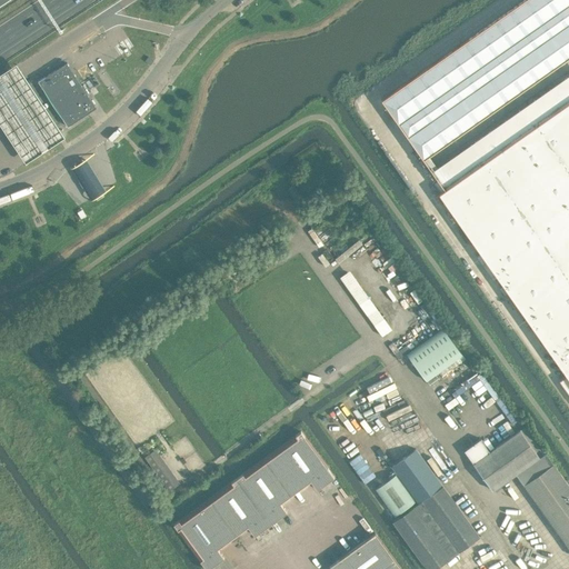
[(68,126),(97,107),(67,62),(38,81),(68,126)]
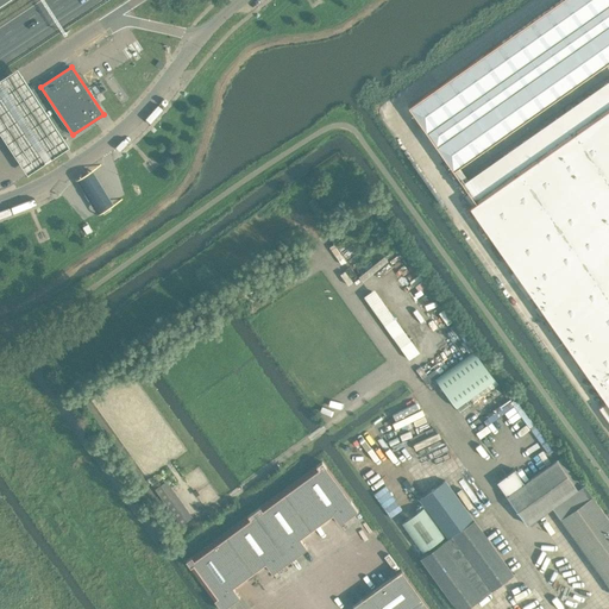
[(0,126),(32,174),(48,163),(0,90),(0,126)]
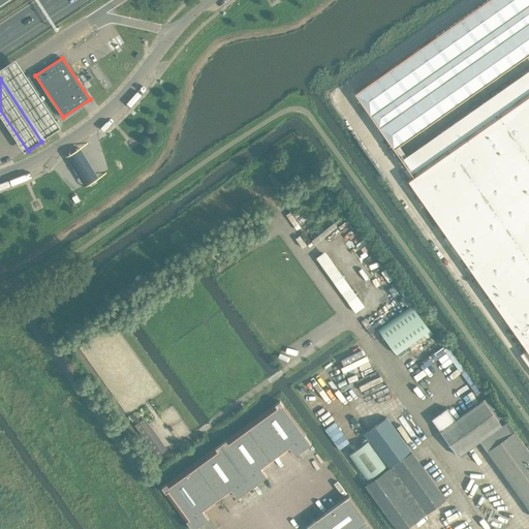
[(408,166),(407,167),(403,170),(409,178),(409,179),(408,180),(527,349),(520,353),(528,366),(528,94),(499,116),(492,105),(443,139),(450,150),(414,176),(408,166)]
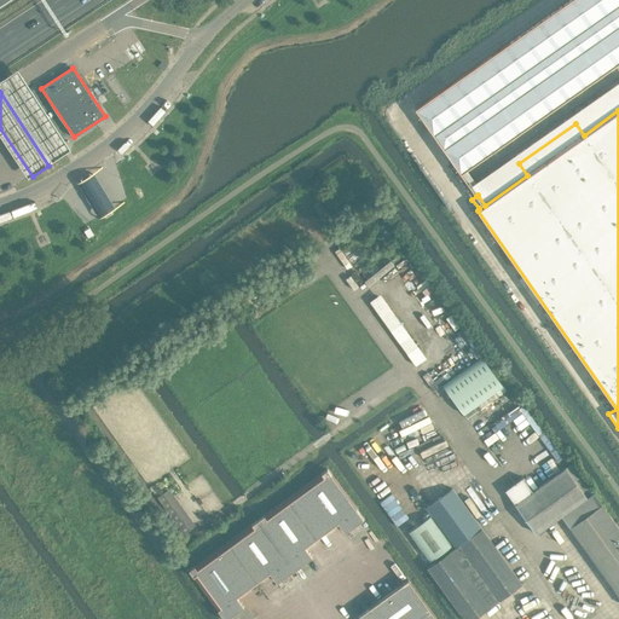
[(94,175),(76,186),(88,204),(97,220),(115,209),(105,192),(94,175)]
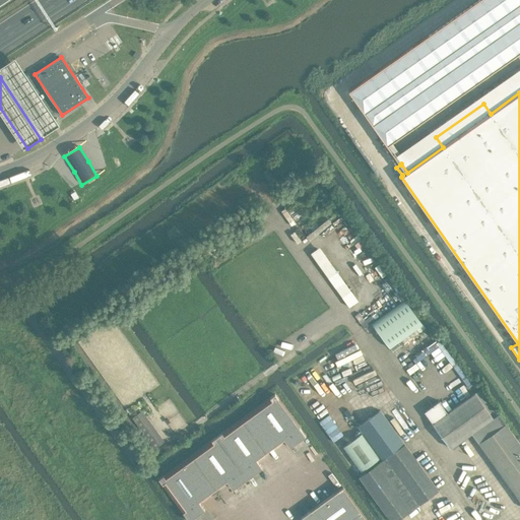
[(390,347),(423,324),(405,300),(372,323),(390,347)]
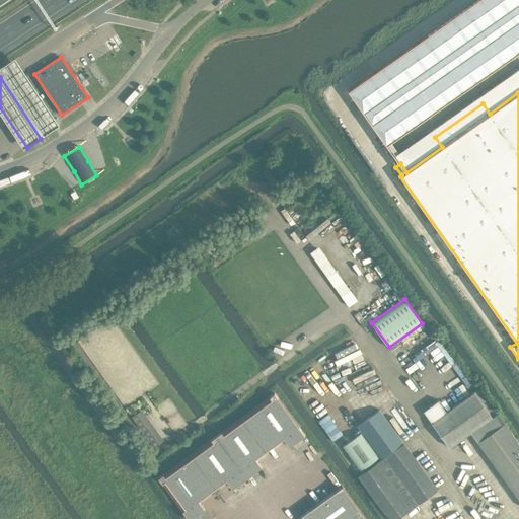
[(449,447),(470,432),(492,417),(474,392),(447,412),(438,399),(424,411),(449,447)]
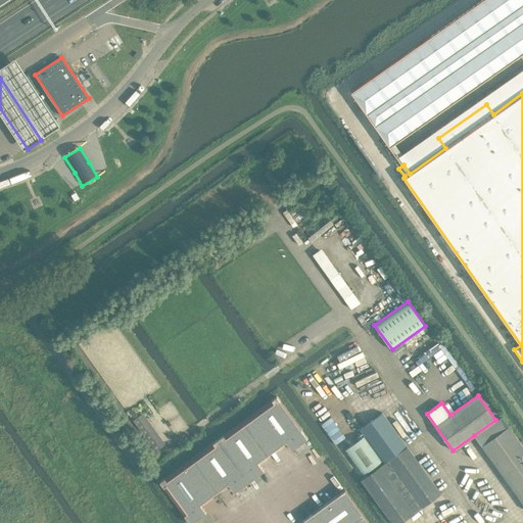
[(291,449),(307,438),(277,396),(223,435),(219,439),(249,481),(264,470),(257,462),(285,441),(291,449)]
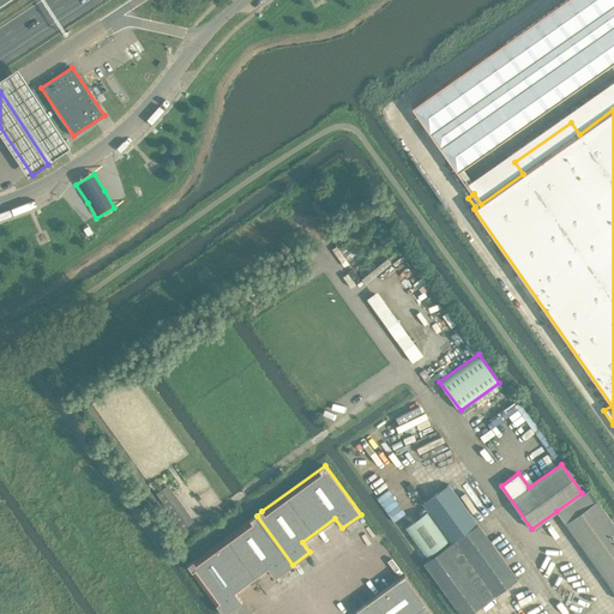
[(422,504),(451,542),(477,524),(449,485),(422,504)]
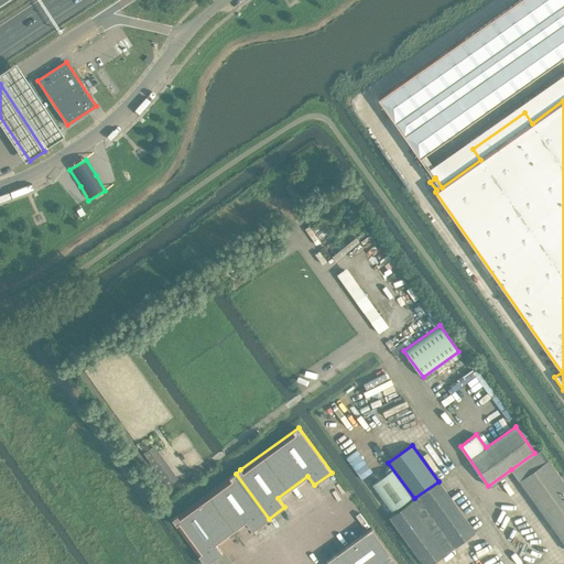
[(511,469),(519,479),(548,459),(540,448),(534,453),(511,469)]
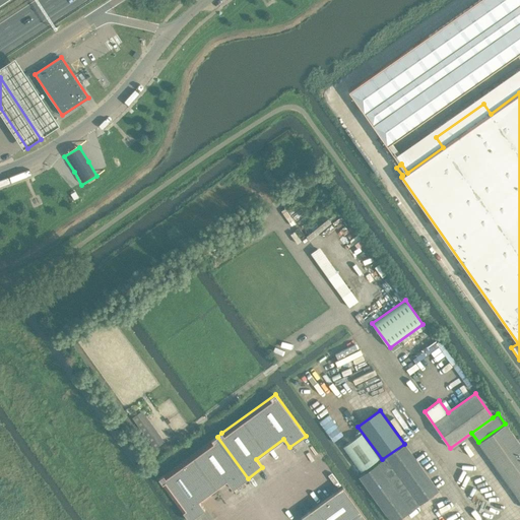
[(142,418),(136,424),(154,449),(160,445),(142,418)]
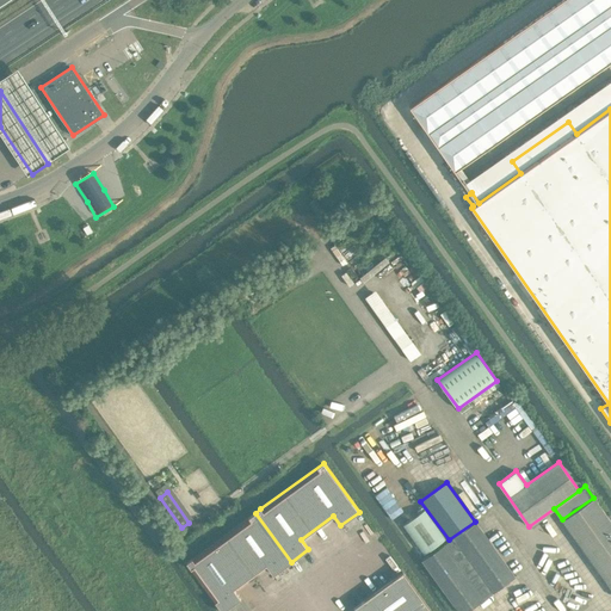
[(610,522),(593,498),(562,519),(610,587),(610,522)]
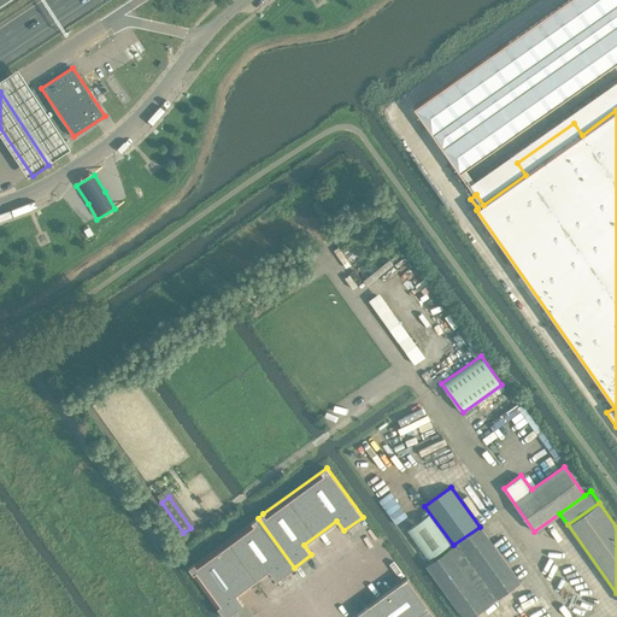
[(269,570),(276,580),(293,568),(257,518),(188,568),(224,616),(244,604),(236,594),(269,570)]
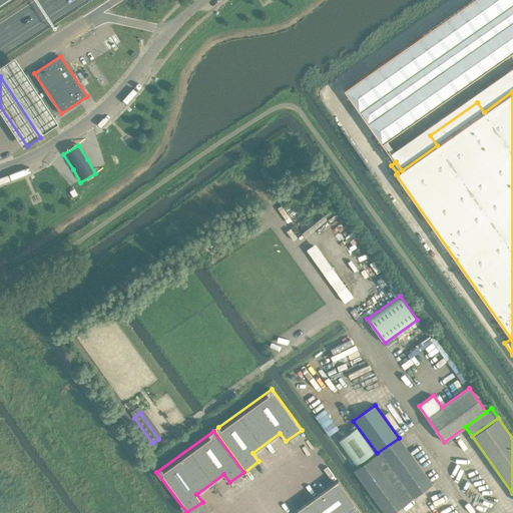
[(356,431),(339,443),(356,468),(374,455),(356,431)]
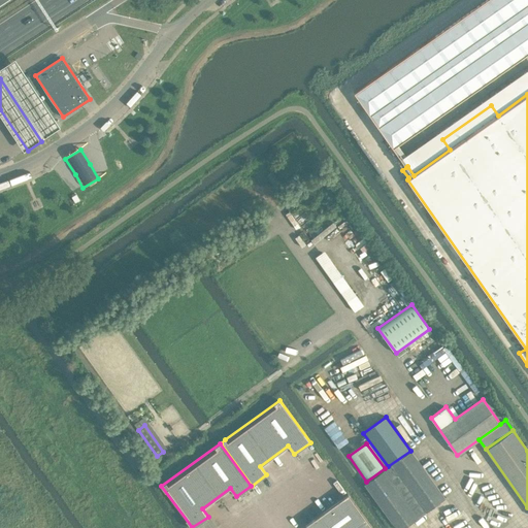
[(398,473),(426,512),(444,498),(410,451),(395,461),(386,468),(365,483),(397,527),(402,527),(418,518),(390,480),(398,473)]
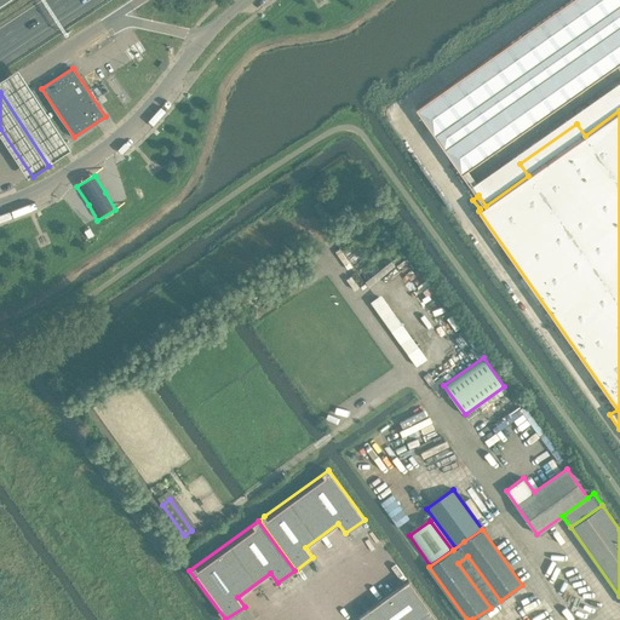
[(417,619),(431,610),(409,580),(359,616),(361,619),(417,619)]
